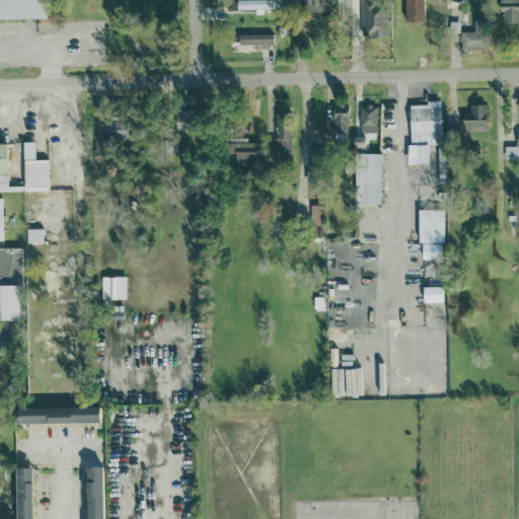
[(0,0),(0,17),(49,16),(48,0),(0,0)]
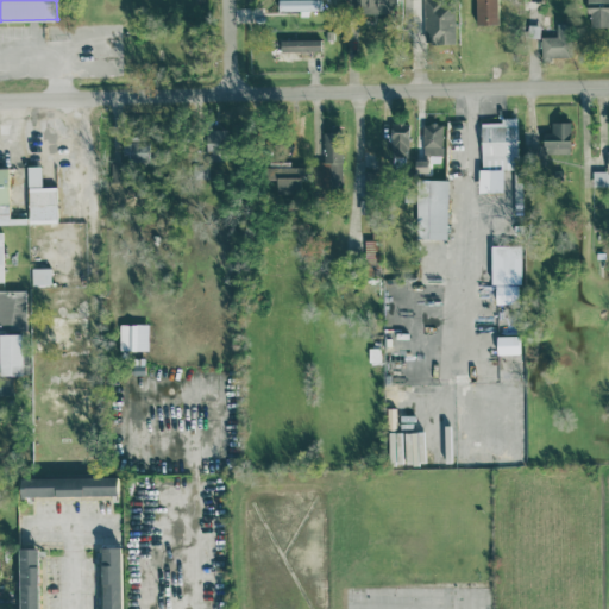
[(353,0),(355,12),(394,13),(394,0),(353,0)]
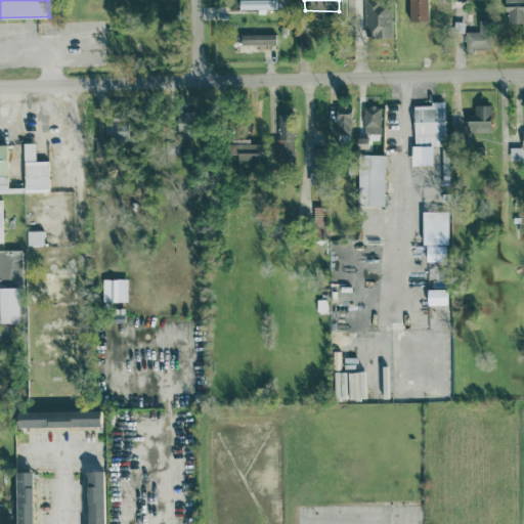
[(364,0),(364,37),(391,37),(391,0),(370,0),(364,0)]
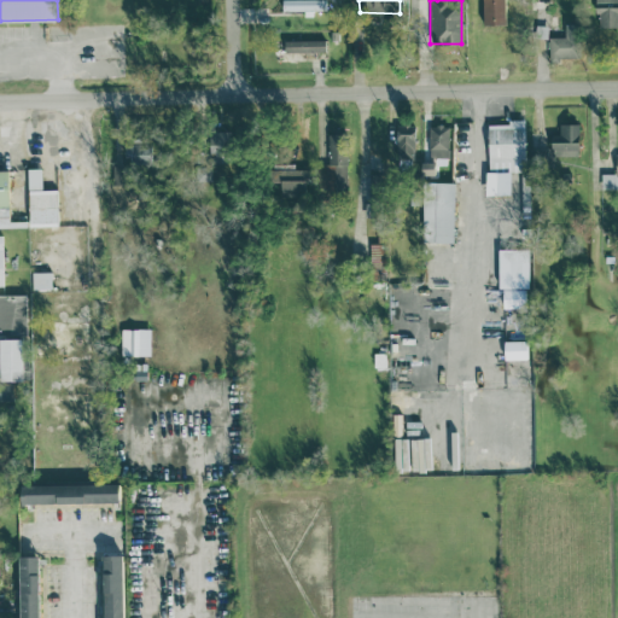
[(505,22),(503,0),(481,0),(482,23),(505,22)]
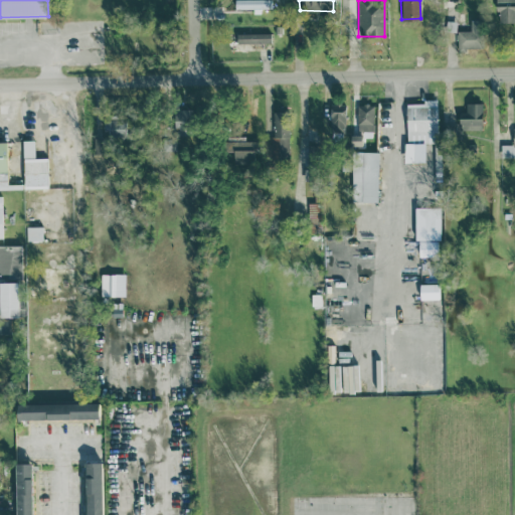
[(514,0),(496,0),(497,22),(514,21),(514,13),(514,12),(514,0)]
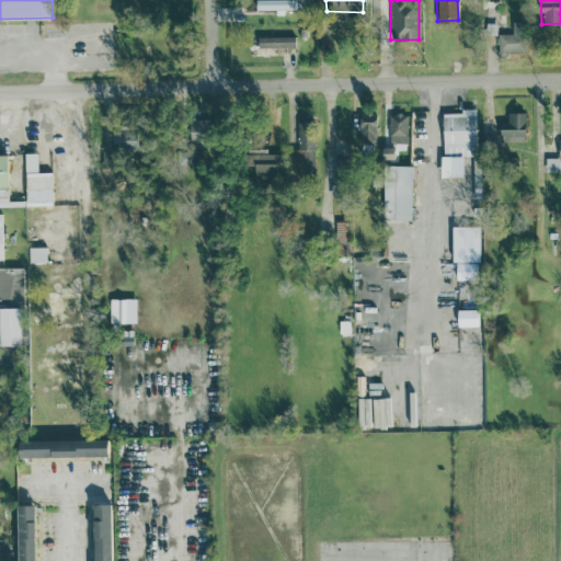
[(496,50),(521,52),(521,33),(497,33),(496,50)]
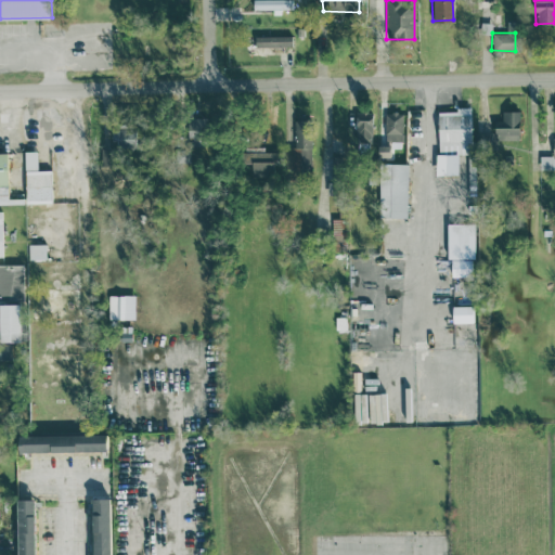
[(291,35),(255,35),(255,44),(291,46),(291,35)]
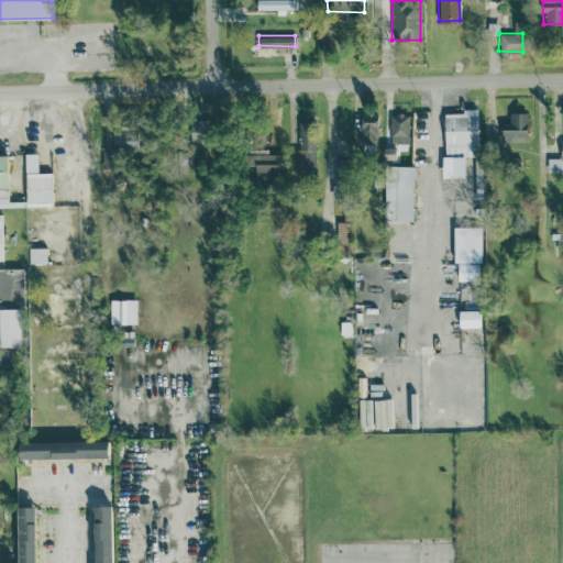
[(443,177),(464,176),(463,155),(478,155),(477,110),(442,111),(443,177)]
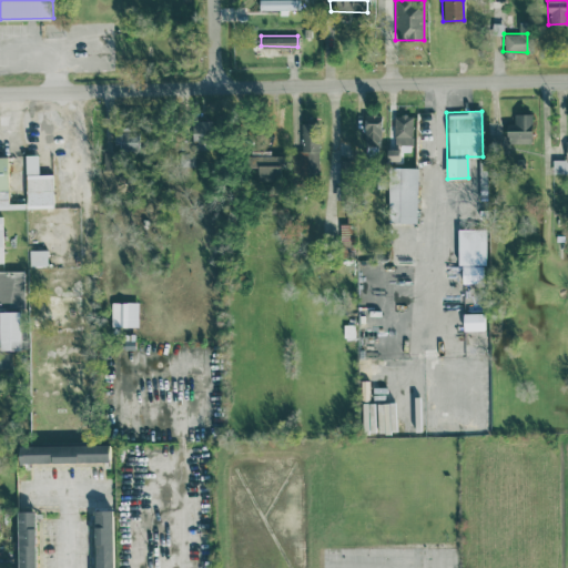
[(531,113),(514,112),(513,122),(506,122),(506,142),(530,143),(531,113)]
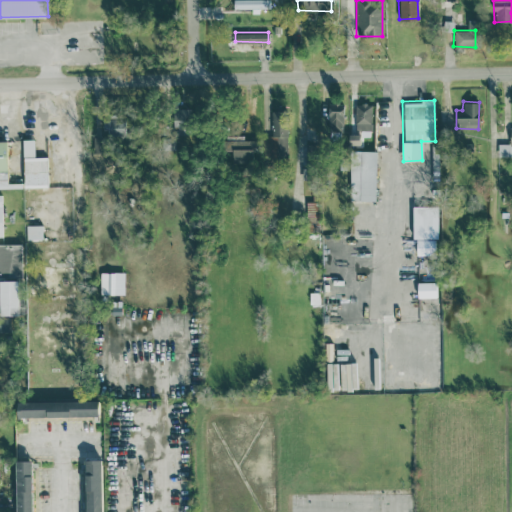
[(327,128),(342,129),(343,103),(328,102),(327,128)]
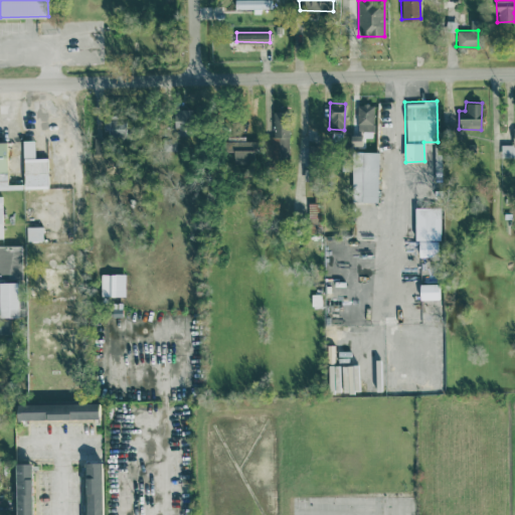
[(373,131),(374,104),(357,104),(356,130),(373,131)]
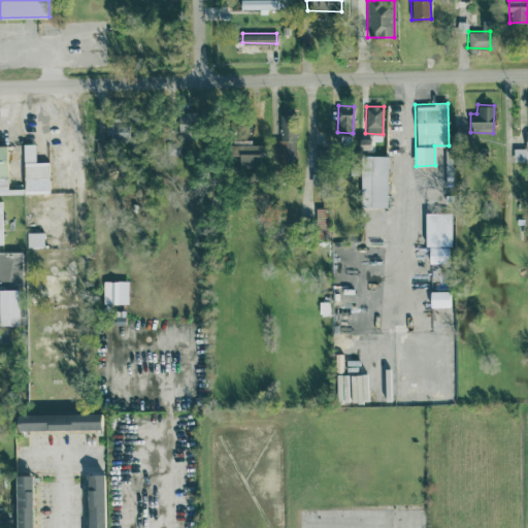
[(177,111),(177,138),(196,138),(197,111),(177,111)]
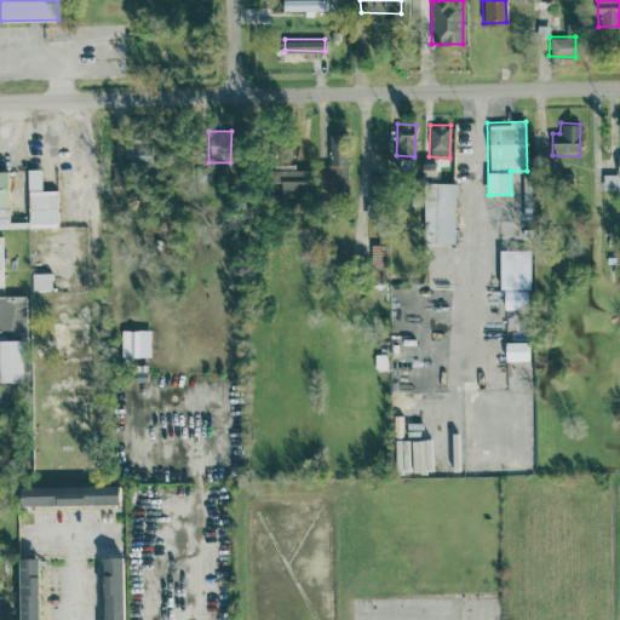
[(328,164),(319,164),(320,190),(348,189),(346,133),(327,133),(328,164)]
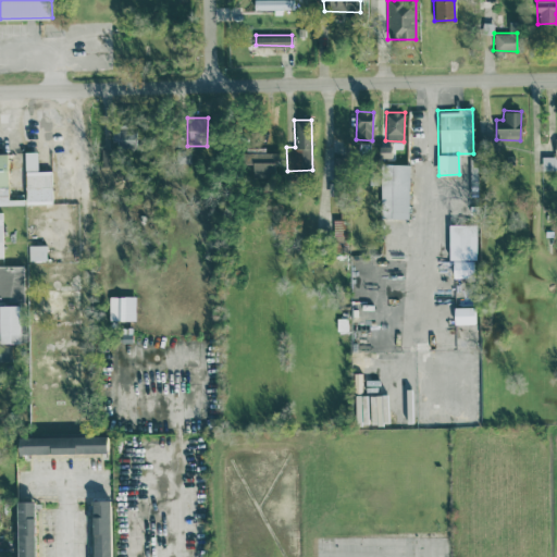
[(104,165),(112,165),(112,147),(135,146),(135,127),(104,128),(104,165)]
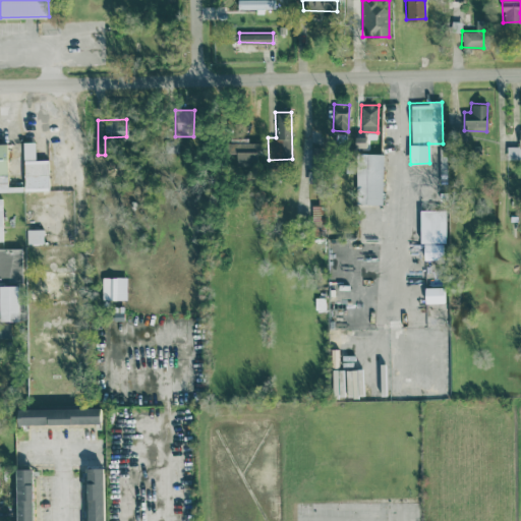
[(47,159),(35,159),(34,140),(22,141),(23,190),(48,189),(47,159)]
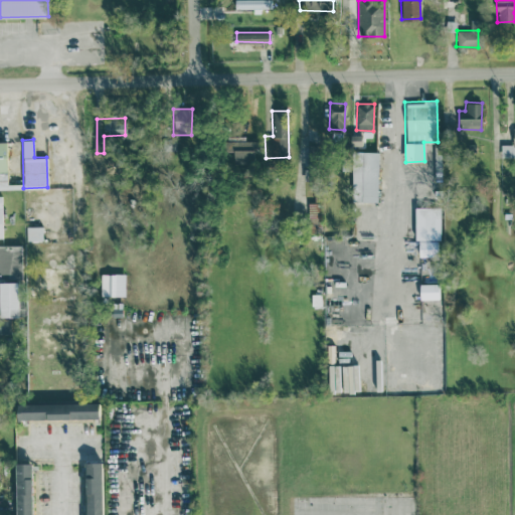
[(233,151),(232,167),(254,168),(255,141),(222,140),(221,151),(233,151)]
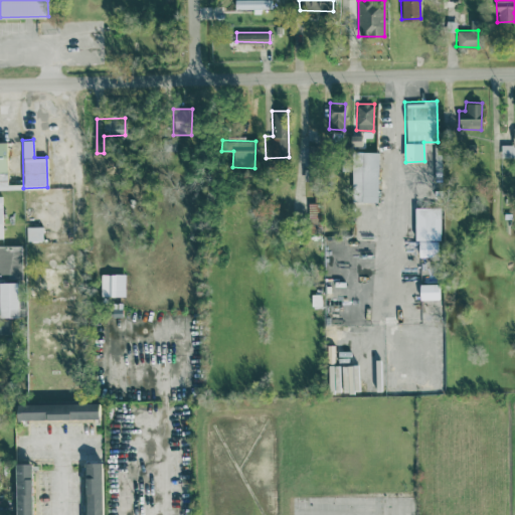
[(501,156),(513,156),(513,144),(501,144),(501,156)]
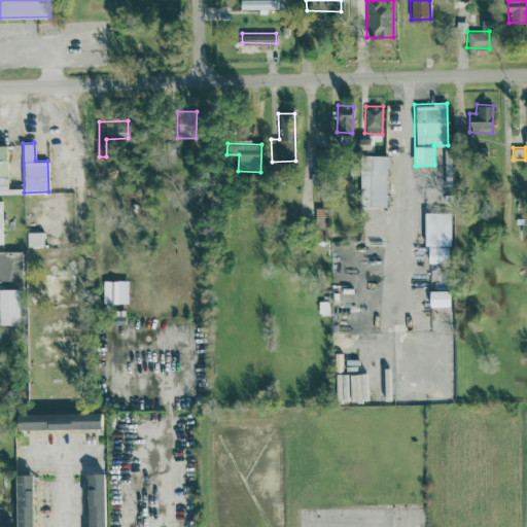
[(386,206),(387,154),(360,153),(359,205),(386,206)]
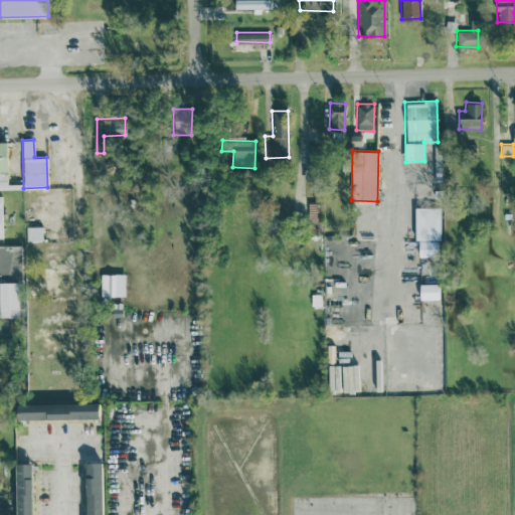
[(308,222),(320,222),(320,201),(307,201),(308,222)]
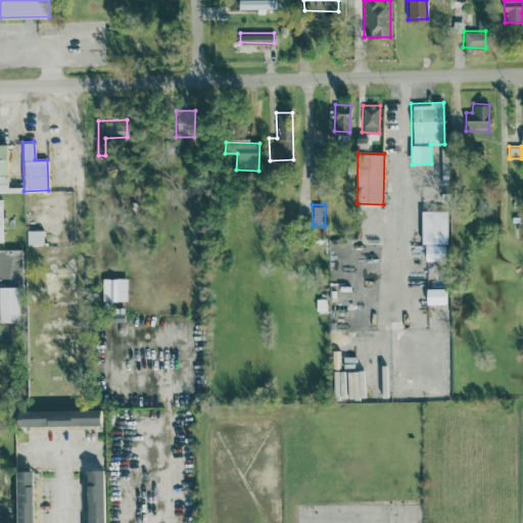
[(447,209),(429,210),(429,235),(447,234),(447,209)]
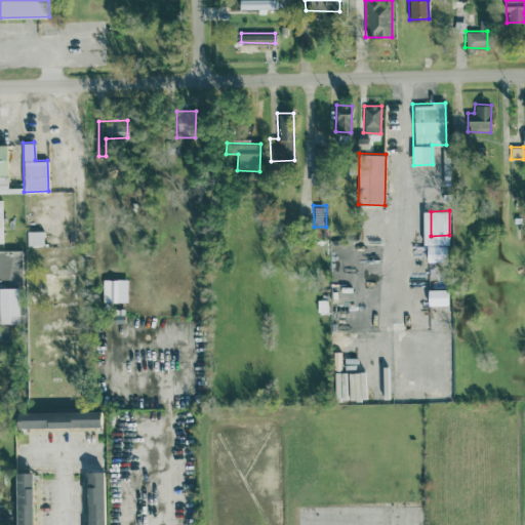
[(43,231),(27,231),(27,244),(43,245),(43,231)]
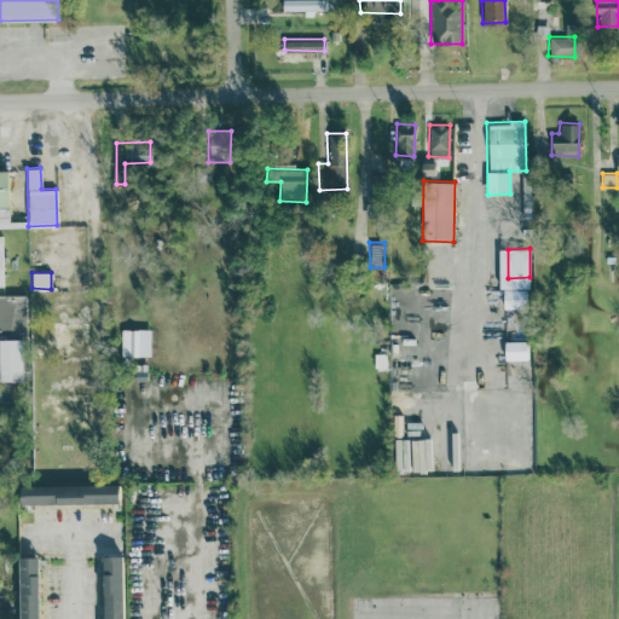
[(526,289),(502,289),(502,307),(526,307),(526,289)]
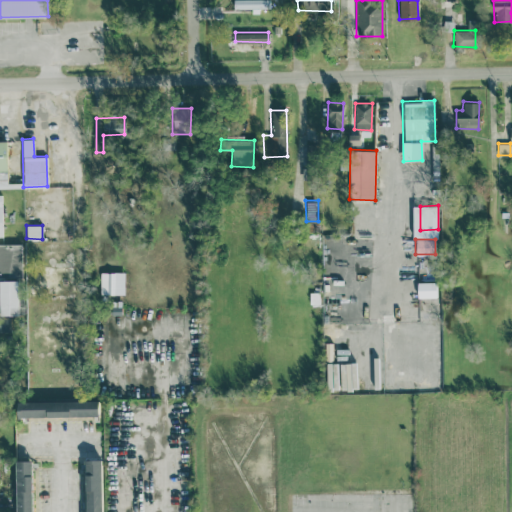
[(21,243),(0,243),(0,277),(21,277),(21,243)]
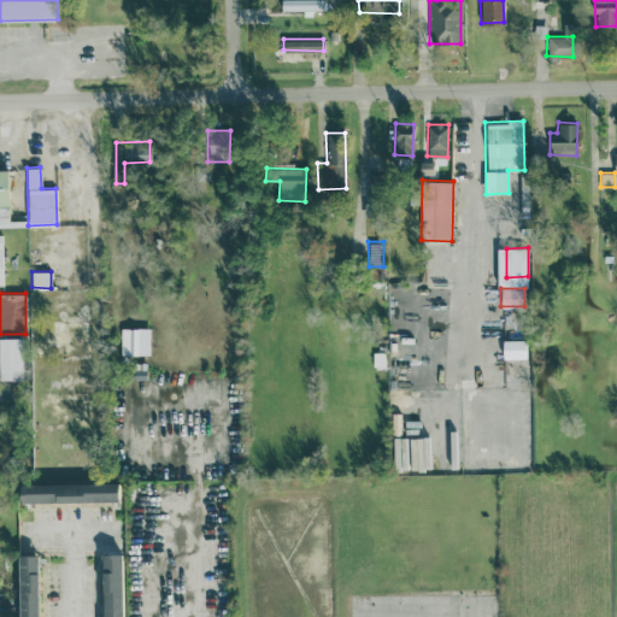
[(150,353),(148,327),(119,328),(121,354),(150,353)]
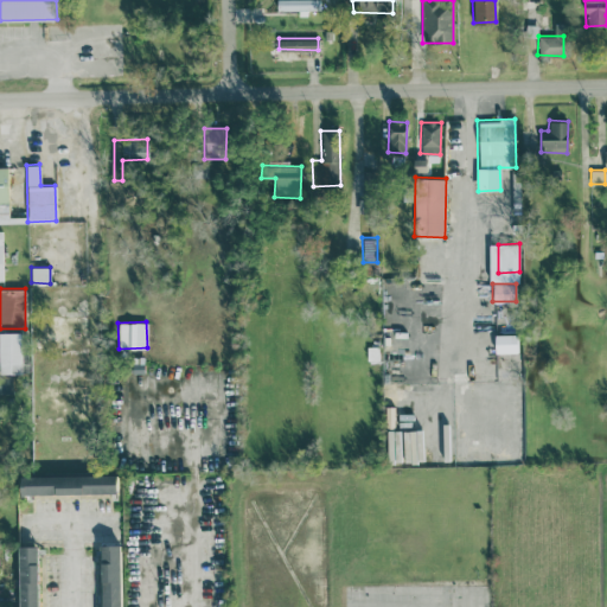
[(0,331),(0,372),(21,372),(19,331),(0,331)]
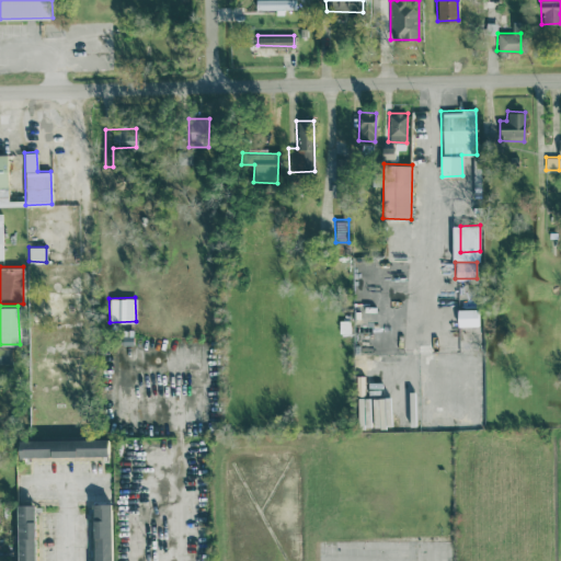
[(456,309),(457,325),(479,325),(478,308),(456,309)]
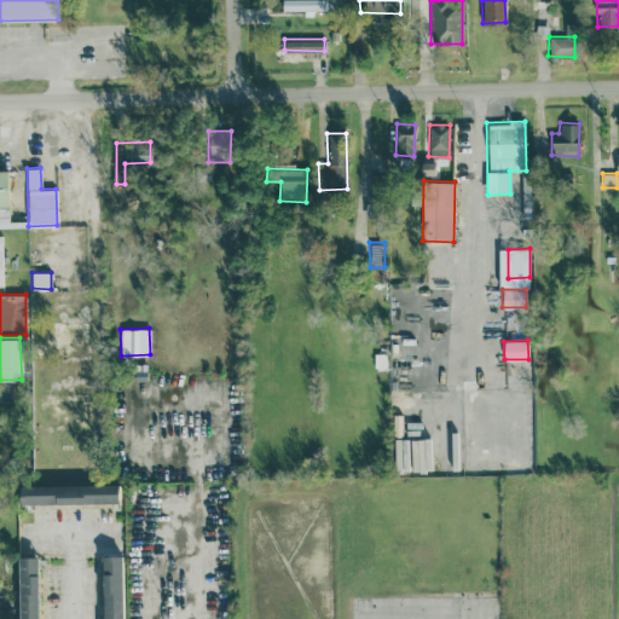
[(116,484),(18,485),(18,504),(116,502),(116,484)]
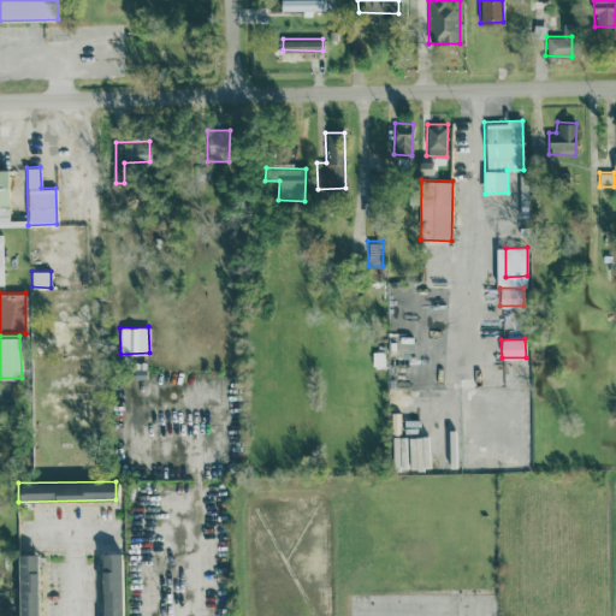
[(119,615),(119,552),(100,552),(100,615),(119,615)]
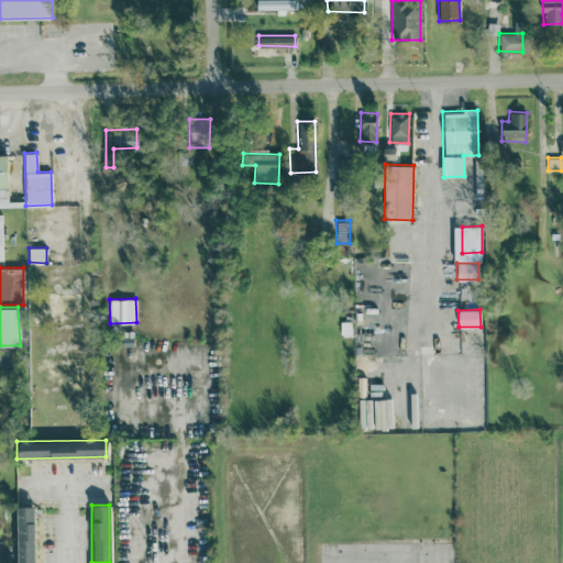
[(15,562),(32,562),(32,506),(15,506),(15,562)]
